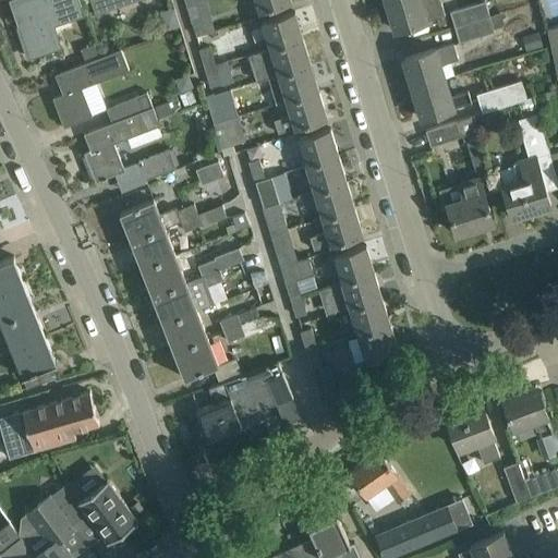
[(53,26),(85,15),(80,0),(9,0),(19,25),(21,24),(31,55),(28,56),(28,57),(60,46),(53,26)]
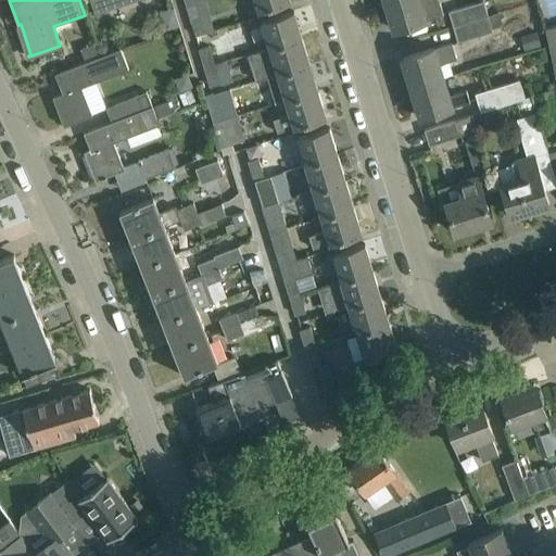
[(91,0),(96,12),(131,0),(91,0)]
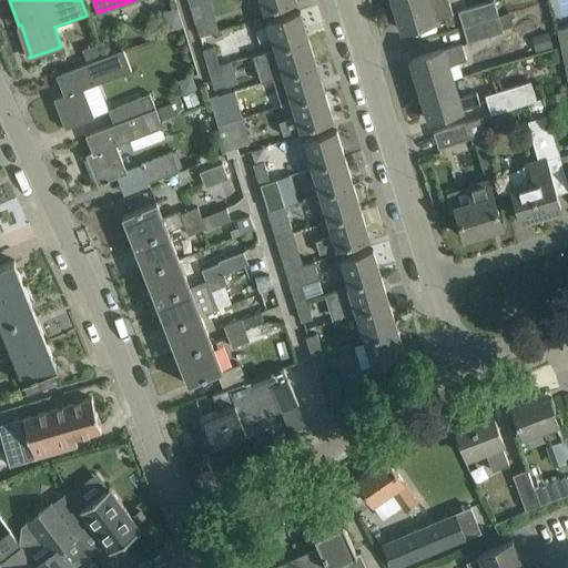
[(196,22),(205,20),(200,0),(190,3),(196,22)]
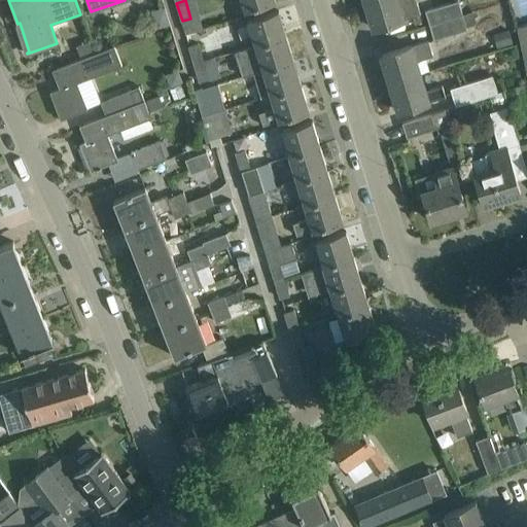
[(275,0),(242,0),(245,9),(276,0),(275,0)]
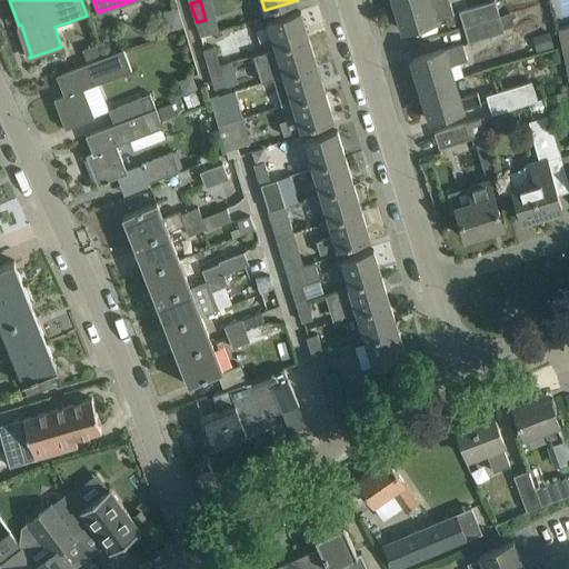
[(393,0),(403,30),(453,15),(449,0),(393,0)]
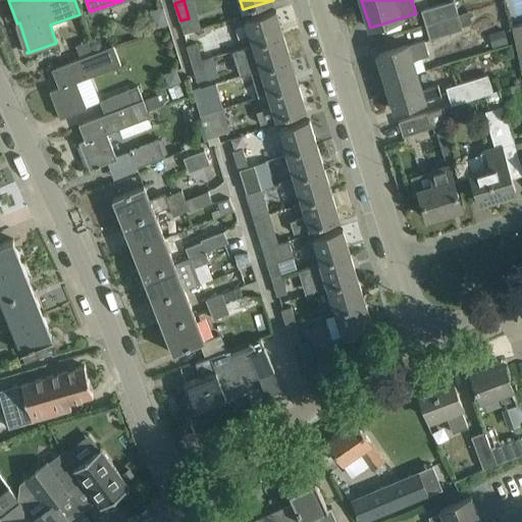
[(425,24),(459,14),(455,0),(421,10),(425,24)]
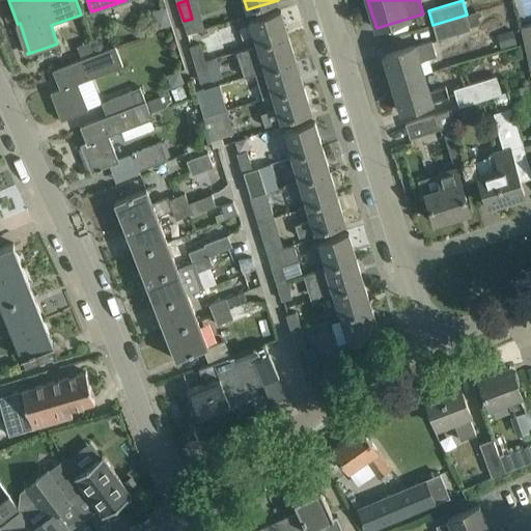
[(166,6),(152,10),(158,28),(171,24),(166,6)]
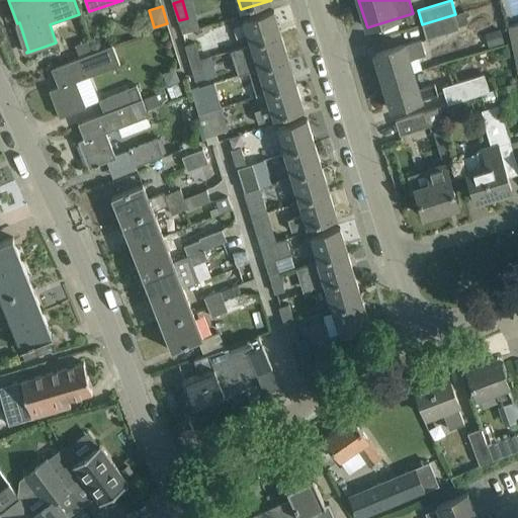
[(467,9),(455,14),(459,27),(468,24),(466,16),(469,15),(467,9)]
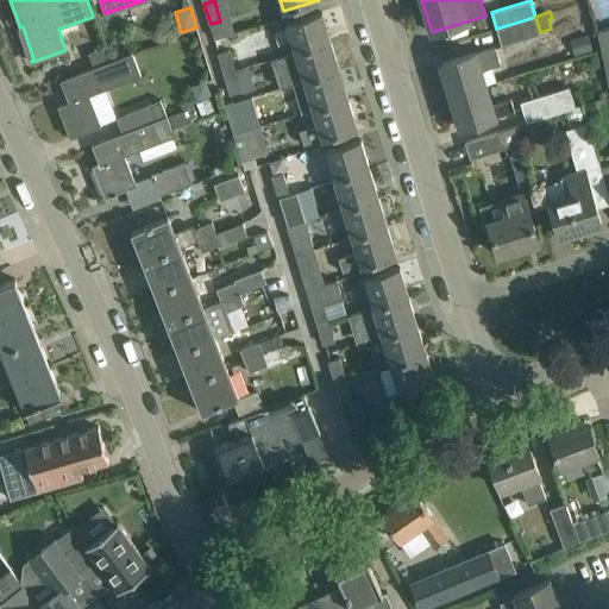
[(287,23),(295,51),(331,41),(322,12),(287,23)]
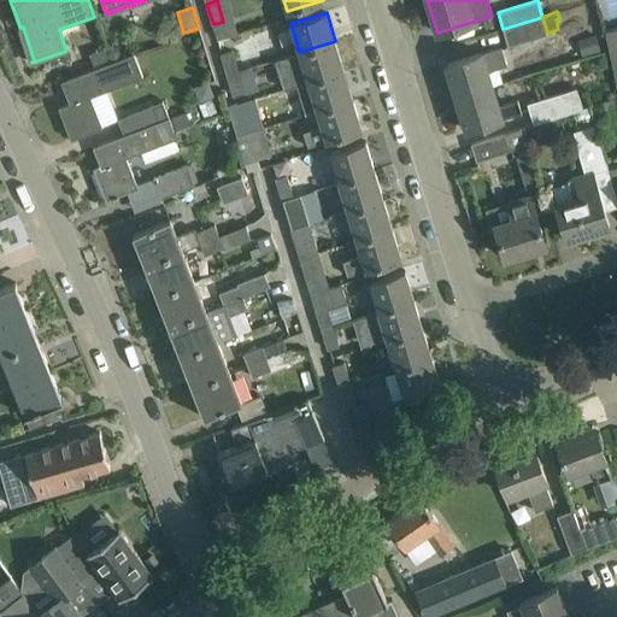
[(507,47),(547,34),(547,33),(542,17),(503,29),(507,47)]
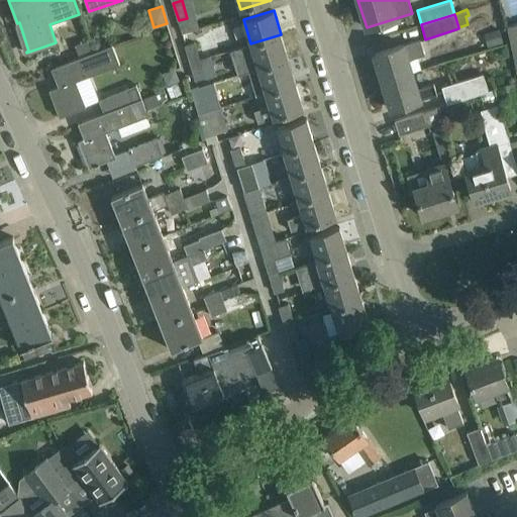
[(230,49),(237,75),(289,59),(281,34),(250,43),(230,49)]
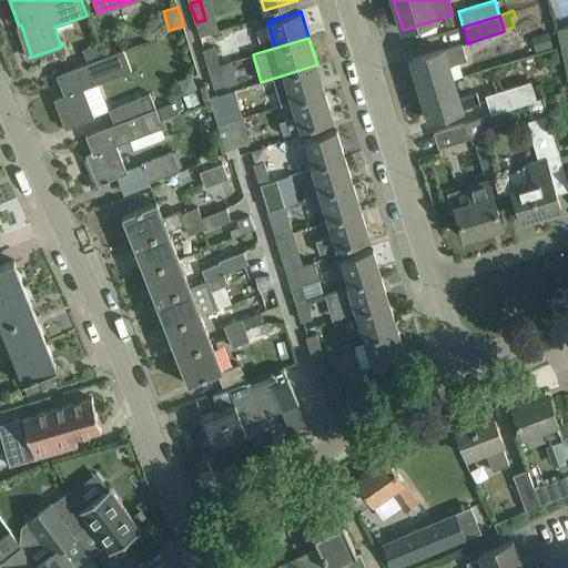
[(453,79),(448,64),(466,59),(462,44),(444,49),(444,48),(411,58),(421,89),(453,79)]
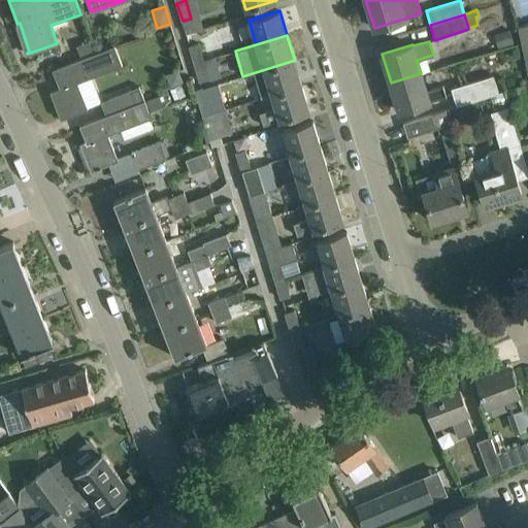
[(204,61),(198,43),(190,45),(195,63),(204,61)]
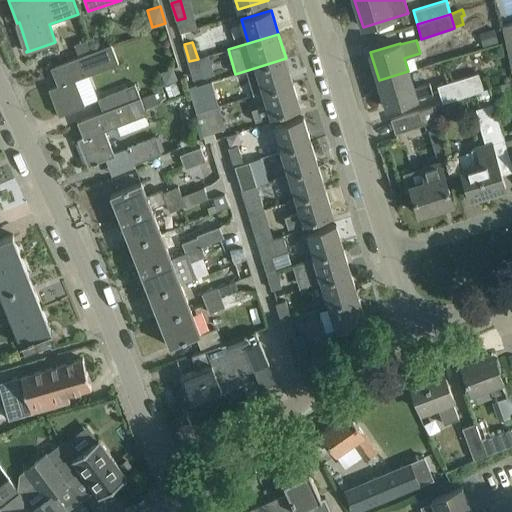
[(85,105),(75,80),(118,62),(111,44),(50,67),(51,68),(54,67),(60,84),(48,89),(59,115),(85,105)]
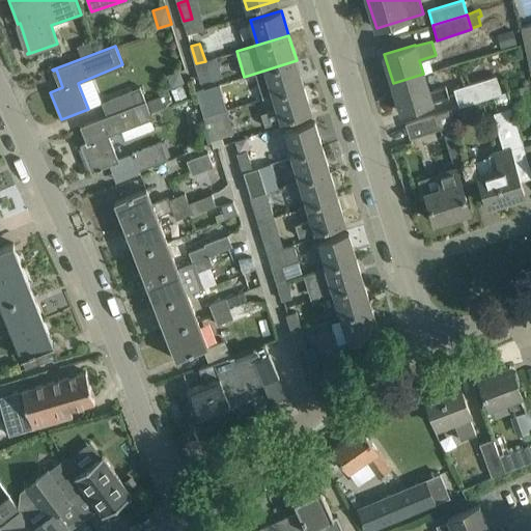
[(260,100),(273,95),(304,86),(297,60),(244,77),(253,75),(260,100)]
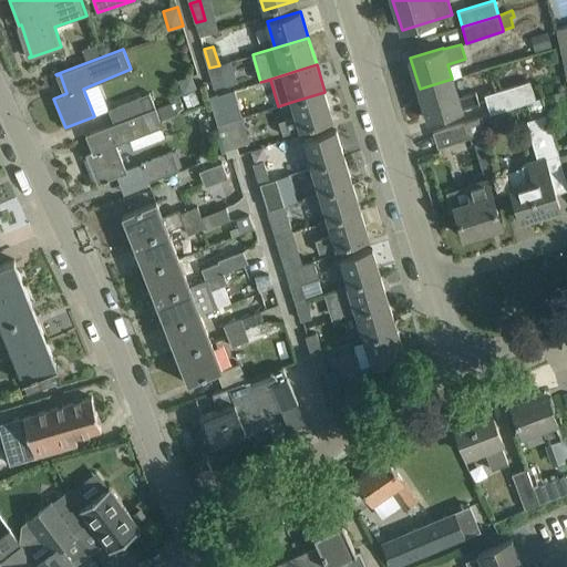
[(219,65),(209,68),(215,88),(225,84),(219,65)]
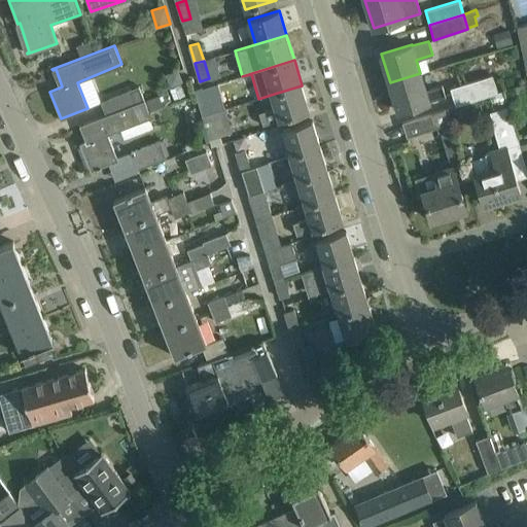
[(182,81),(178,70),(167,74),(171,85),(182,81)]
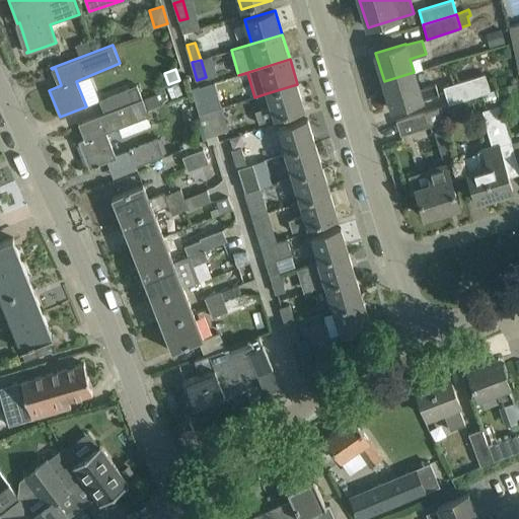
[(414,72),(384,81),(392,108),(439,95),(435,84),(419,89),(414,72)]
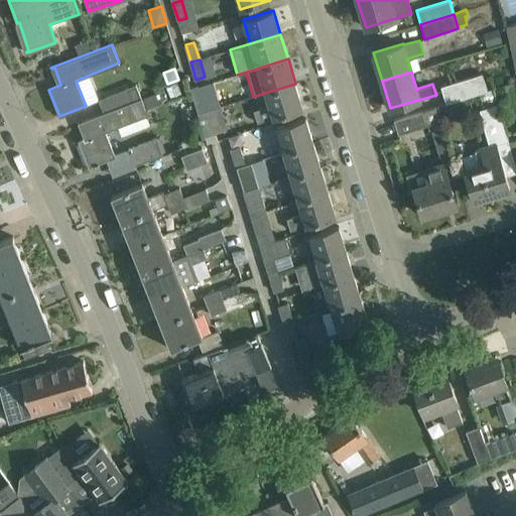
[(488,91),(483,75),(440,88),(446,104),(488,91)]
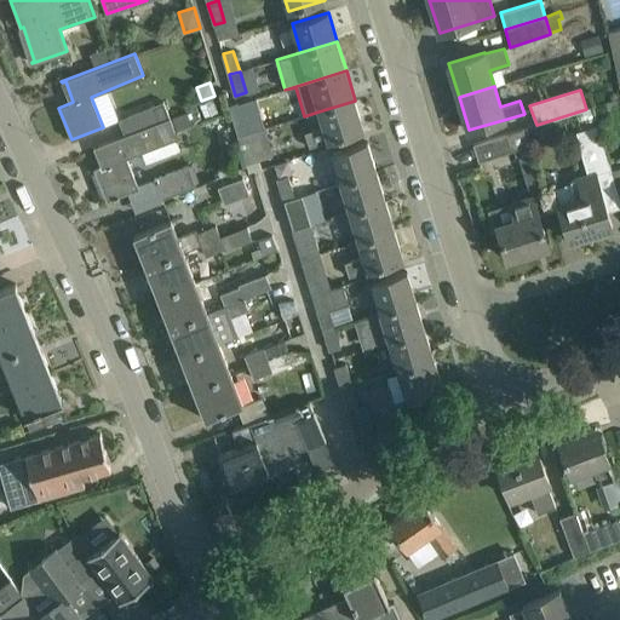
[(355,101),(319,112),(323,126),(304,132),(310,147),(365,130),(355,101)]
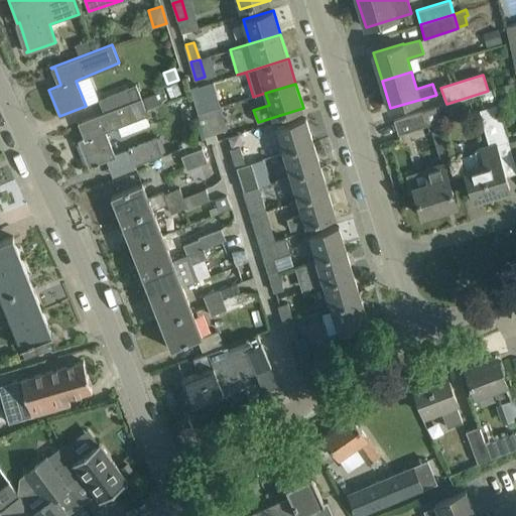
[(103,112),(140,97),(135,85),(98,100),(103,112)]
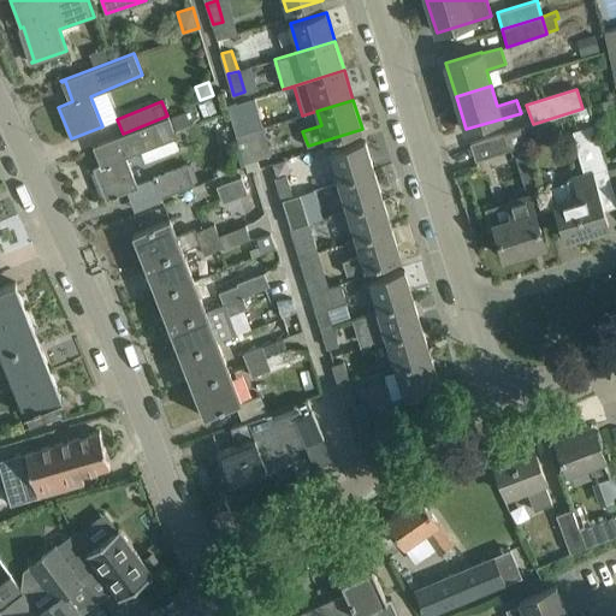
[(230,114),(236,135),(247,131),(241,111),(230,114)]
